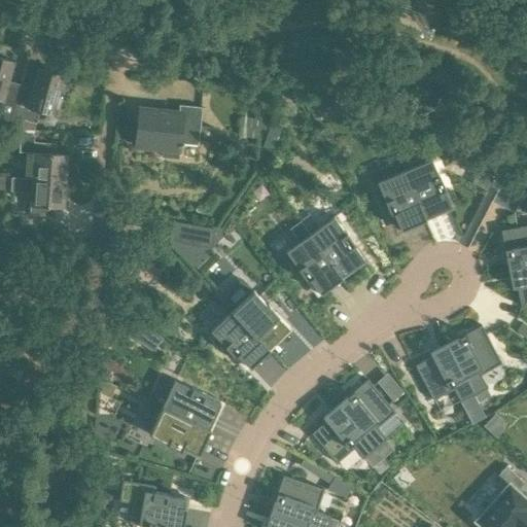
[(7,121),(16,90),(15,90),(4,86),(11,60),(0,57),(0,126),(4,128),(6,121),(7,121)]
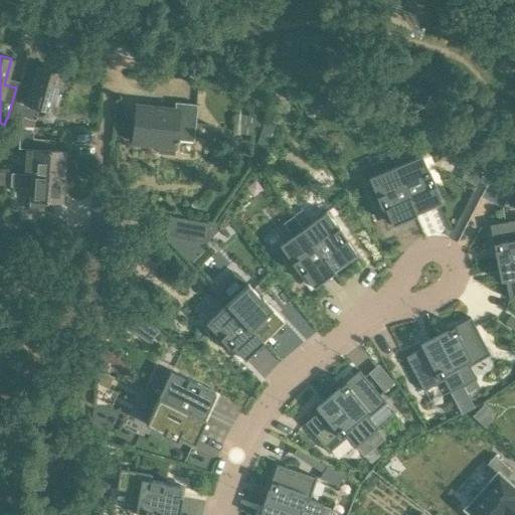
[(16,88),(7,119),(21,123),(23,117),(35,121),(39,109),(49,112),(51,106),(57,107),(60,96),(54,94),(60,72),(35,65),(29,86),(17,81),(15,88),(16,88)]
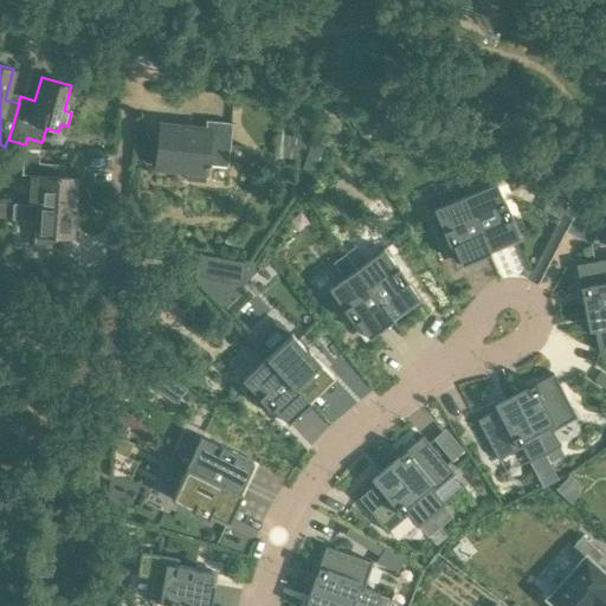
[(229,167),(232,122),(205,120),(205,129),(159,124),(155,167),(186,169),(185,181),(205,182),(206,168),(211,168),(211,166),(229,167)]
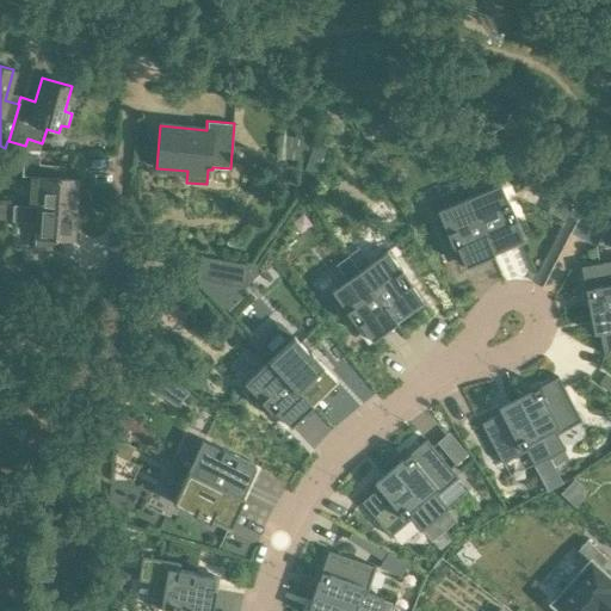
[(308,148),(309,139),(277,136),(277,146),(289,147),(288,159),(300,161),(301,147),(308,148)]
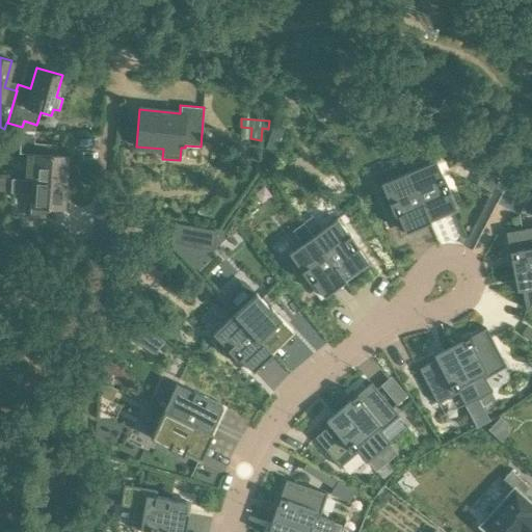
[(22,127),(21,131),(35,131),(36,125),(24,121),(22,127)]
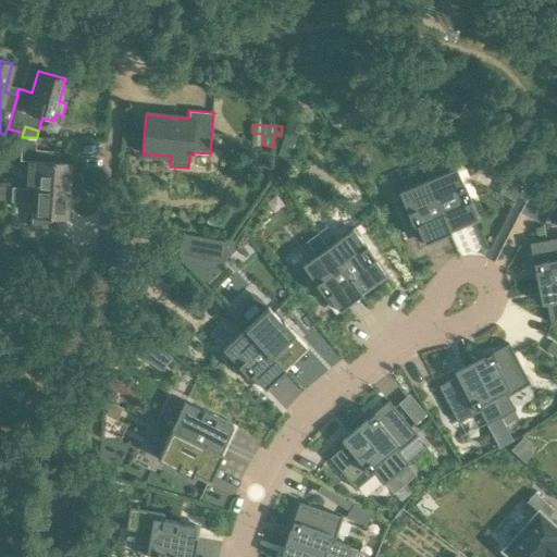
[(288,158),(294,143),(286,139),(281,156),(288,158)]
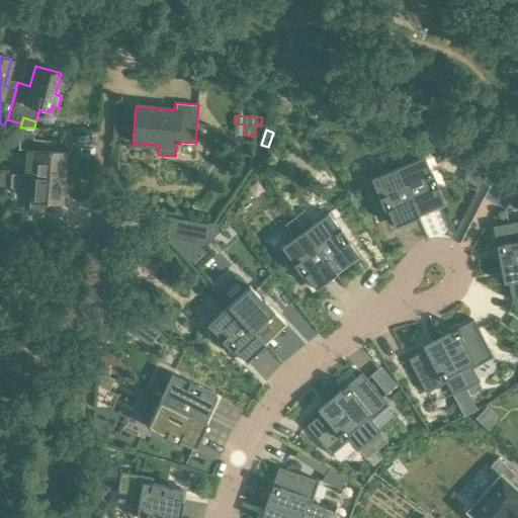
[(64,176),(66,151),(54,150),(54,140),(32,139),(32,132),(18,131),(17,149),(32,150),(30,174),(64,176)]
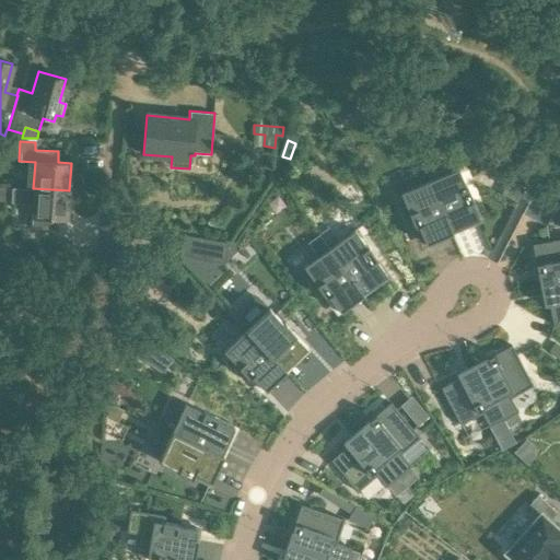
[(458,168),(429,181),(443,214),(448,229),(451,233),(452,233),(452,232),(451,231),(476,220),(477,222),(479,221),(478,218),(474,206),(475,205),(473,198),(471,198),(467,188),(466,188),(458,168)]
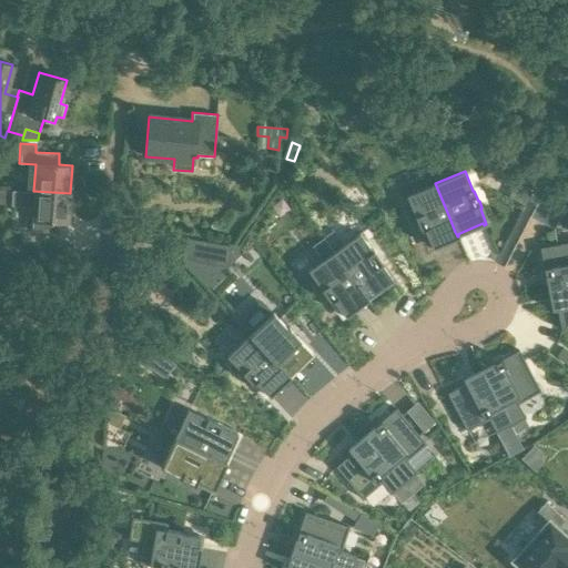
[(435,183),(406,195),(414,215),(418,226),(417,226),(421,233),(422,233),(421,229),(423,229),(429,243),(430,246),(432,247),(457,236),(455,232),(449,217),(435,183)]
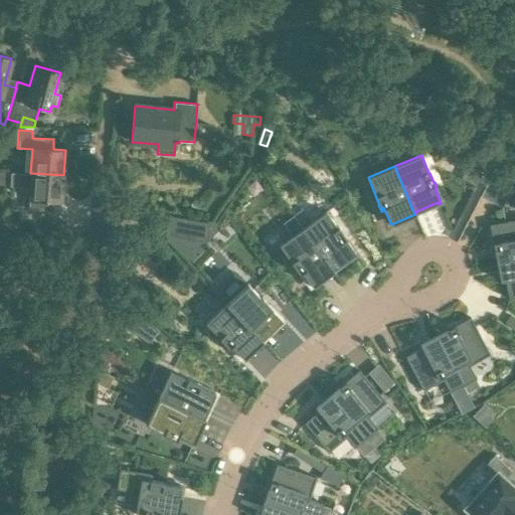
[(51,210),(51,200),(61,200),(63,175),(30,173),(11,171),(10,184),(29,185),(28,208),(51,210)]
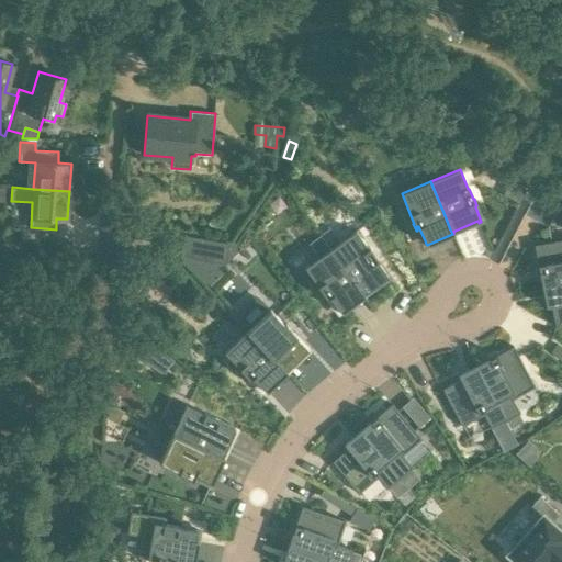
[(356,232),(329,249),(351,279),(363,296),(364,295),(362,293),(388,276),(379,263),(380,262),(375,257),(369,247),(368,248),(356,232)]
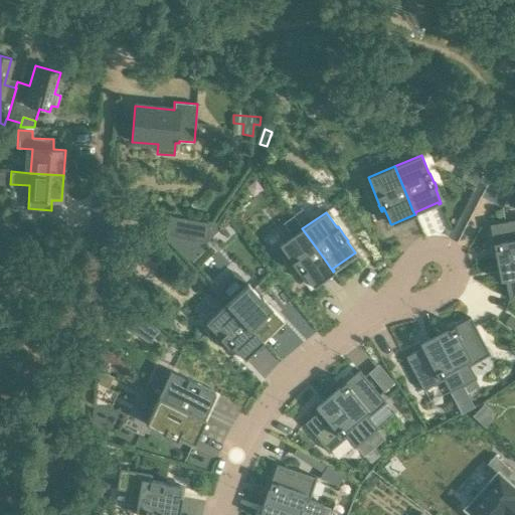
[(168,215),(165,234),(182,236),(185,218),(168,215)]
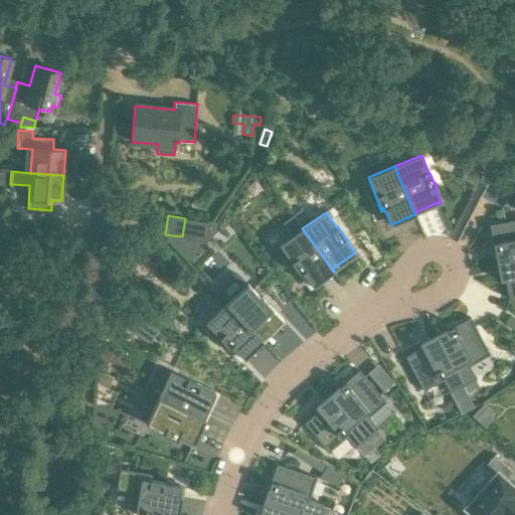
[(514,219),(489,225),(492,242),(493,250),(494,250),(499,249),(501,262),(514,258),(514,219)]
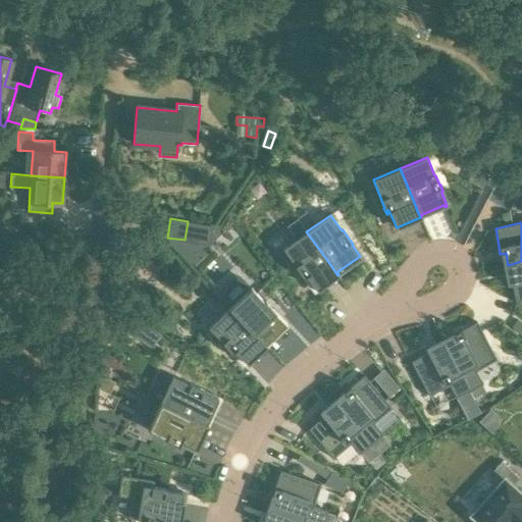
[(306,231),(282,249),(294,264),(294,265),(300,273),(300,274),(304,279),(305,278),(303,275),(305,274),(316,290),(337,275),(326,259),(306,231)]
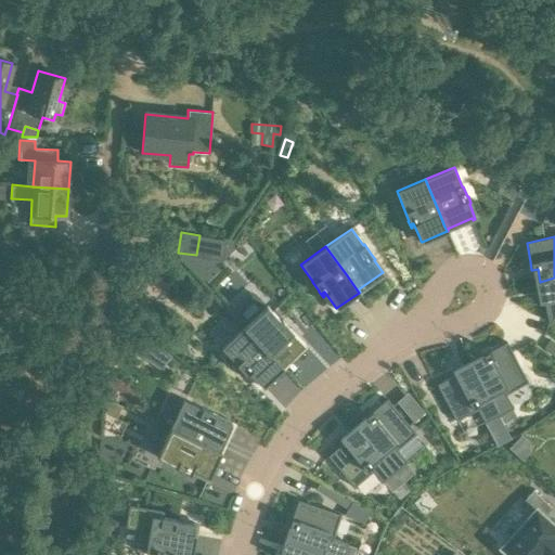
[(554,278),(540,282),(544,302),(547,322),(554,320),(554,278)]
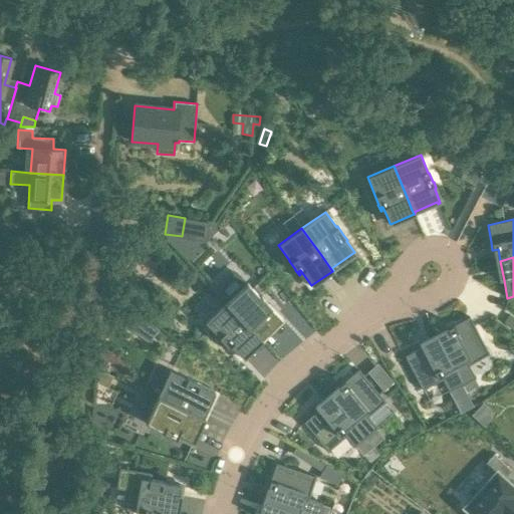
[(247,283),(226,302),(249,326),(260,338),(261,338),(281,319),(272,309),(273,308),(268,303),(261,296),(260,297),(247,283)]
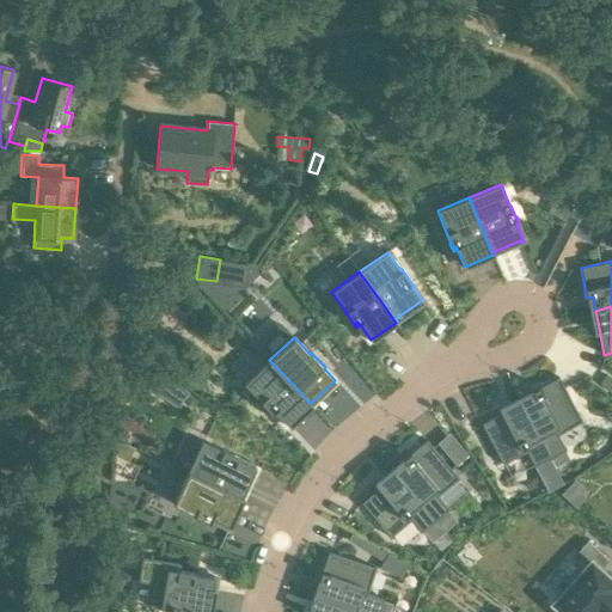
[(269,360),(244,384),(259,401),(268,410),(274,416),(275,415),(271,411),(274,410),(289,426),(312,404),(311,403),(310,403),(297,389),(269,360)]
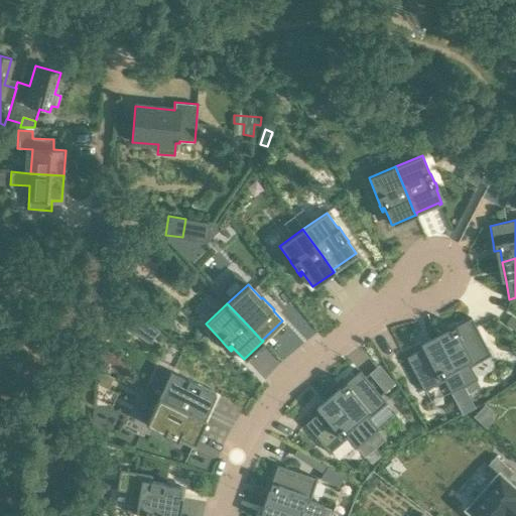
[(134,313),(125,327),(134,333),(143,319),(134,313)]
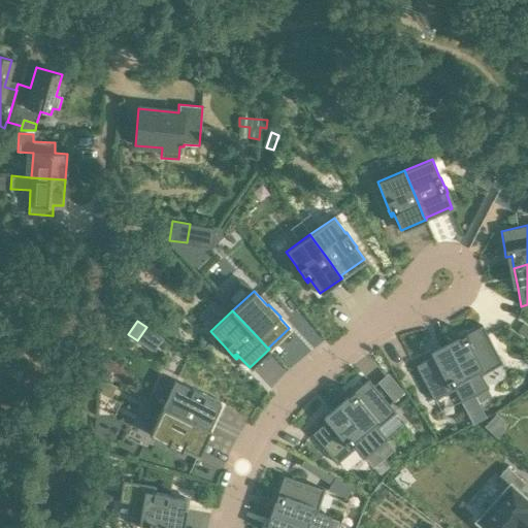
[(527,326),(524,324),(519,331),(527,338),(527,326)]
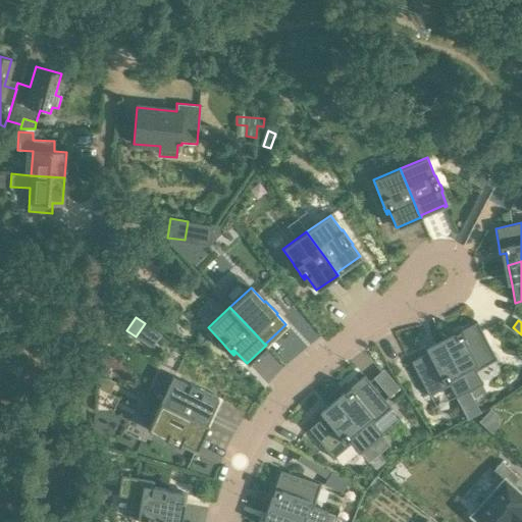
[(454,333),(442,340),(445,344),(473,398),(485,392),(481,384),(483,383),(476,370),(497,360),(477,321),(461,330),(460,329),(454,333)]
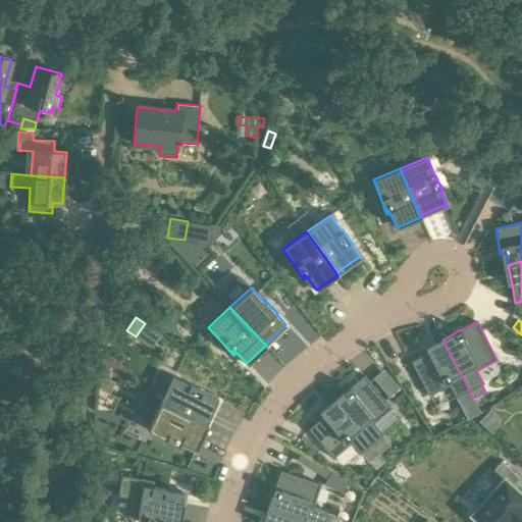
[(427,353),(411,362),(428,396),(449,385),(456,398),(457,398),(468,419),(480,412),(473,398),(445,344),(442,340),(425,349),(427,353)]
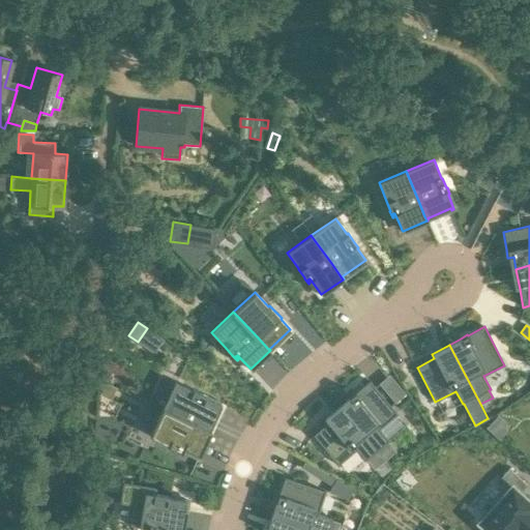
[(349,398),(340,406),(385,461),(395,451),(388,442),(389,441),(379,430),(398,414),(370,381),(355,393),(354,392),(349,398)]
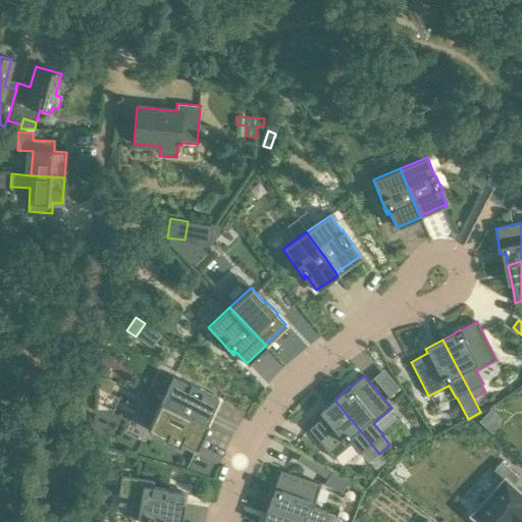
[(99,376),(98,389),(109,395),(114,383),(99,376)]
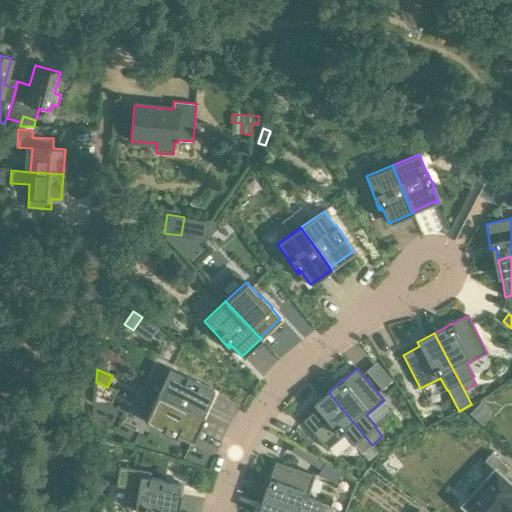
[(169,370),(156,395),(187,409),(202,416),(212,393),(214,394),(215,392),(212,390),(202,385),(202,384),(196,381),(186,377),(186,378),(169,370)]
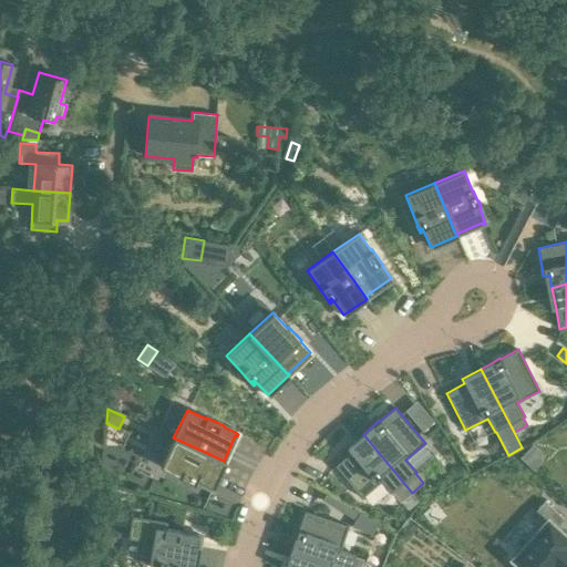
[(350,453),(334,466),(361,497),(381,482),(391,493),(392,492),(400,502),(401,502),(411,493),(412,493),(363,434),(347,449),(350,453)]
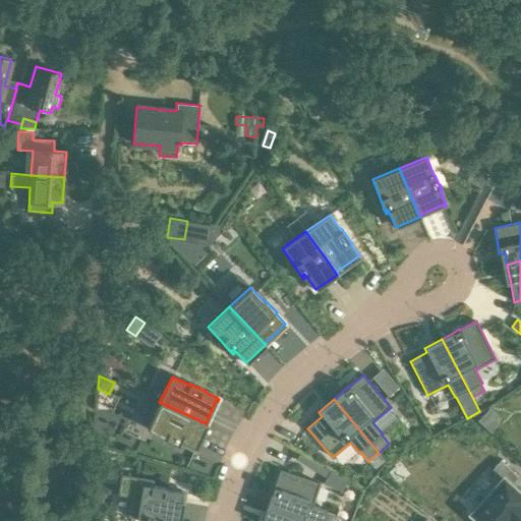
[(159,402),(147,428),(164,437),(164,438),(174,442),(173,443),(180,446),(180,444),(177,443),(178,441),(192,447),(195,448),(195,449),(208,424),(207,423),(206,423),(190,416),(159,402)]
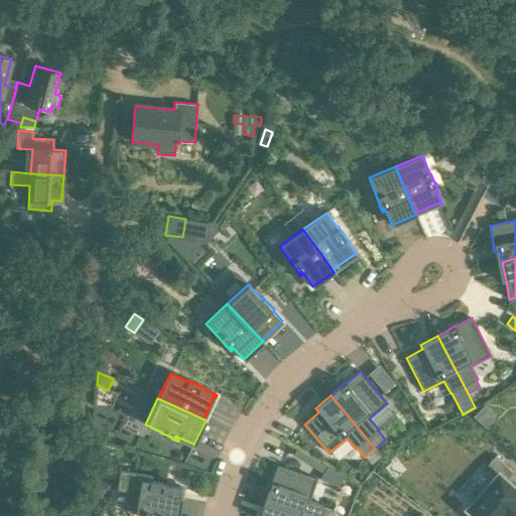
[(485,406),(474,418),(486,429),(491,422),(491,411),(485,406)]
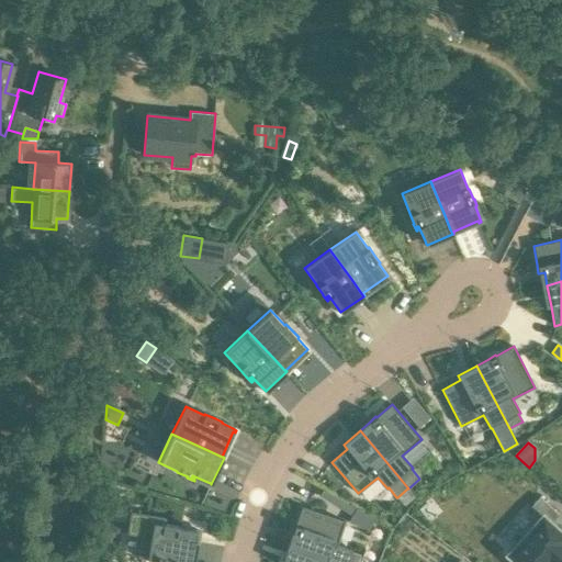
[(542,517),(508,554),(516,561),(557,561),(561,558),(561,543),(560,542),(561,539),(561,535),(550,524),(559,514),(539,496),(530,507),(542,517)]
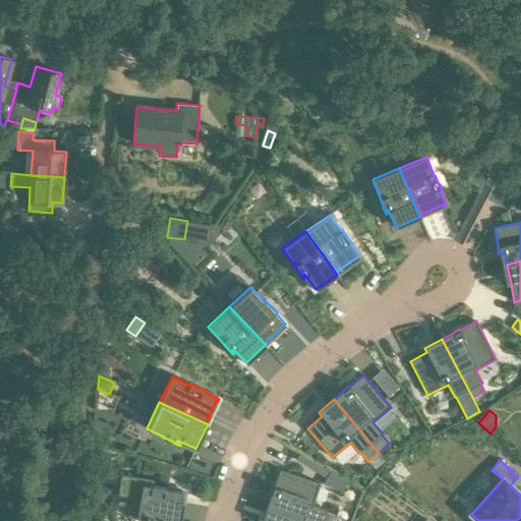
[(271,494),(267,506),(272,508),(311,520),(331,520),(334,514),(327,512),(327,510),(312,505),(320,484),(280,469),(274,486),(273,486),(271,494)]
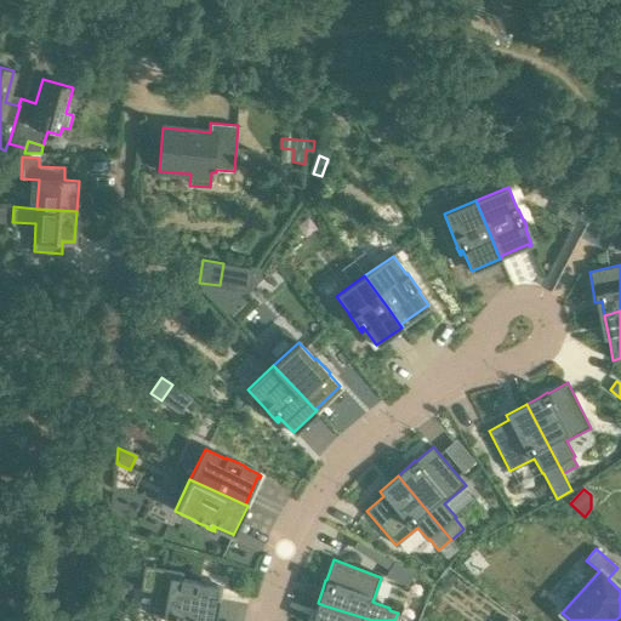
[(144,565),(141,590),(157,592),(152,615),(172,620),(214,620),(218,597),(216,597),(217,588),(220,588),(221,586),(216,586),(201,584),(203,582),(182,579),(182,573),(144,565)]
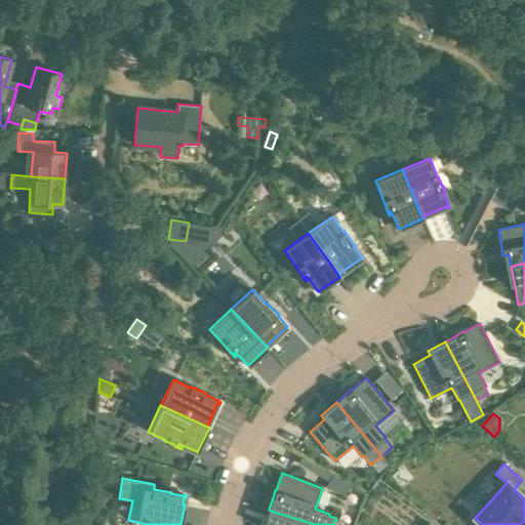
[(314,524),(274,512),(269,510),(264,524),(314,524)]
